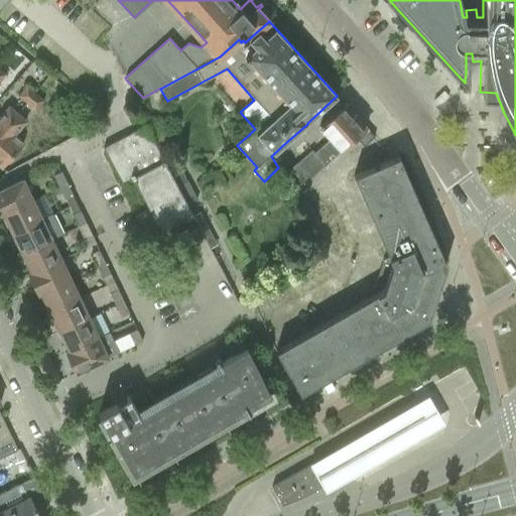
[(18,96),(27,103),(36,93),(27,85),(18,96)]
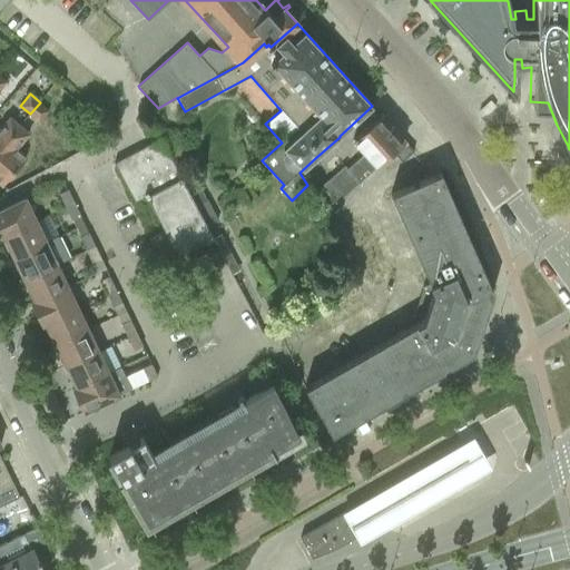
[(40,102),(30,114),(39,123),(49,110),(40,102)]
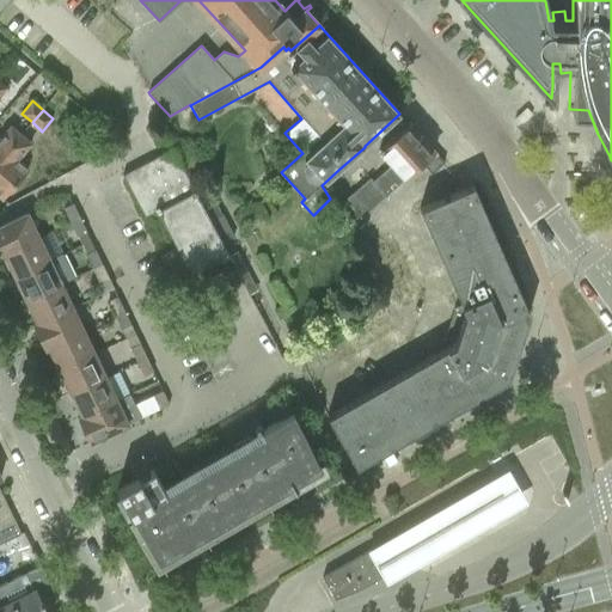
[(369,177),(344,200),(357,214),(360,218),(361,219),(368,212),(373,207),(403,181),(421,164),(434,152),(409,123),(391,139),(378,151),(391,165),(373,181),(369,177)]
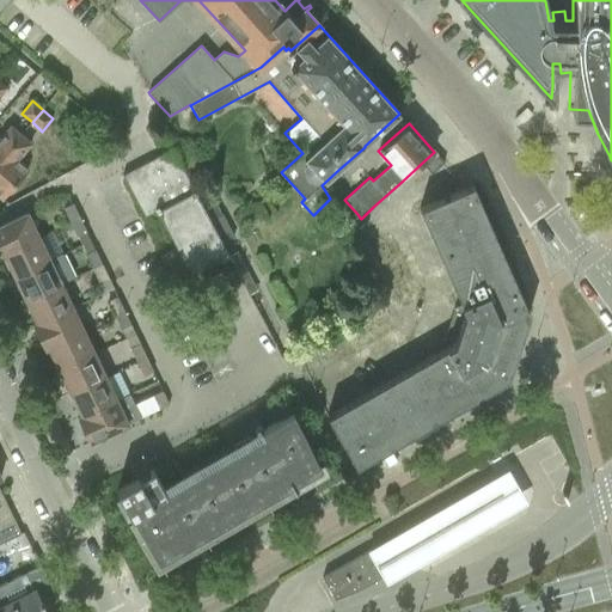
[(0,159),(20,135),(11,127),(0,138),(0,159)]
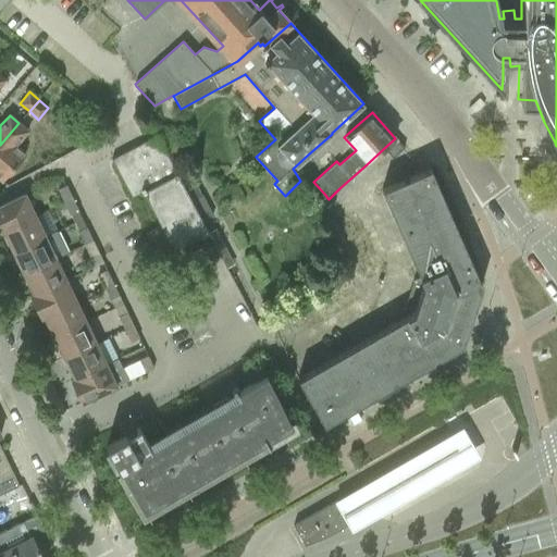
[(19,123),(0,145),(0,180),(2,182),(25,155),(15,146),(28,132),(19,123)]
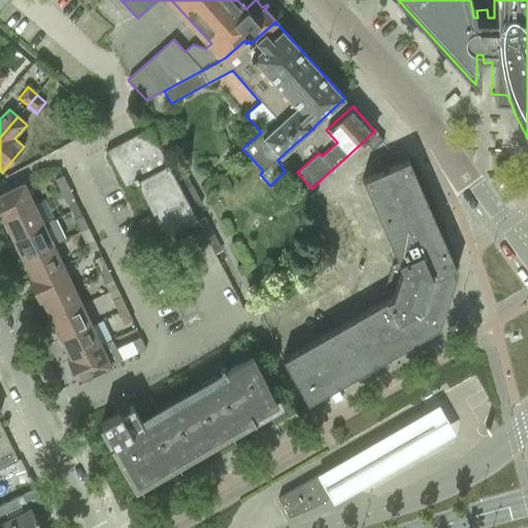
[(147,129),(104,152),(124,187),(134,182),(152,213),(137,222),(151,246),(197,222),(147,129)]
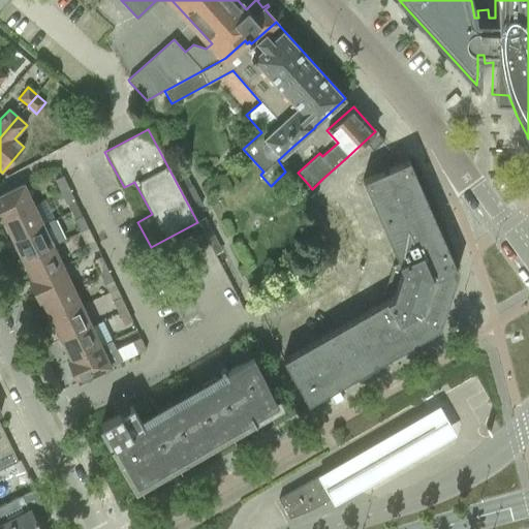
[(383,141),(375,131),(364,142),(372,151),(383,141)]
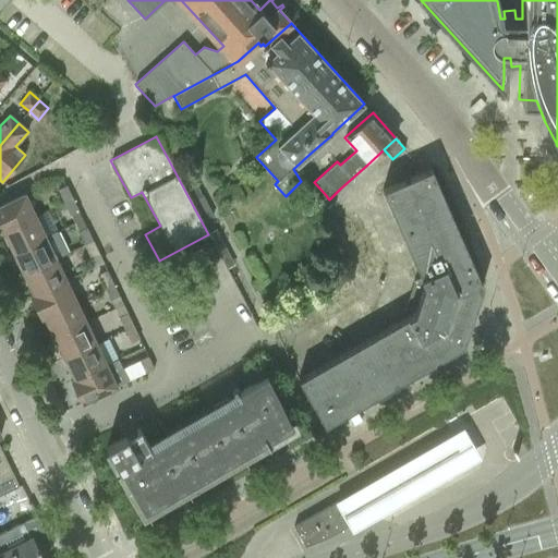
[(474,290),(482,287),(431,169),(381,190),(420,278),(414,280),(404,311),(408,316),(298,380),(324,426),(462,346),(458,339),(464,320),(466,322),(471,310),(468,308),(474,290)]
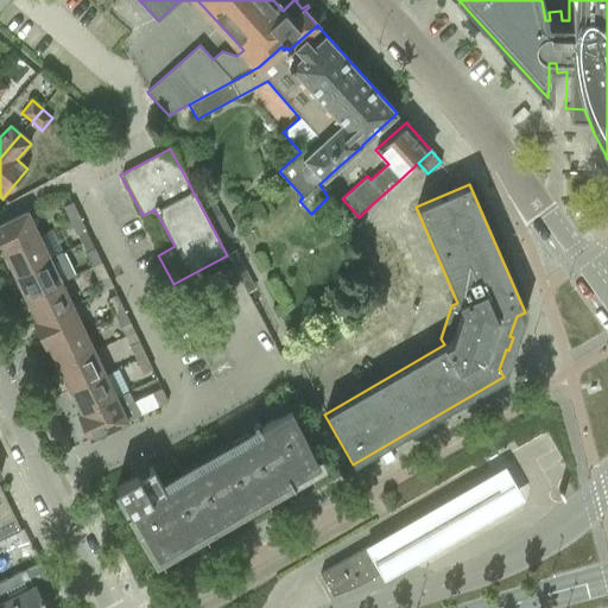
[(62,207),(69,221),(78,216),(71,202),(62,207)]
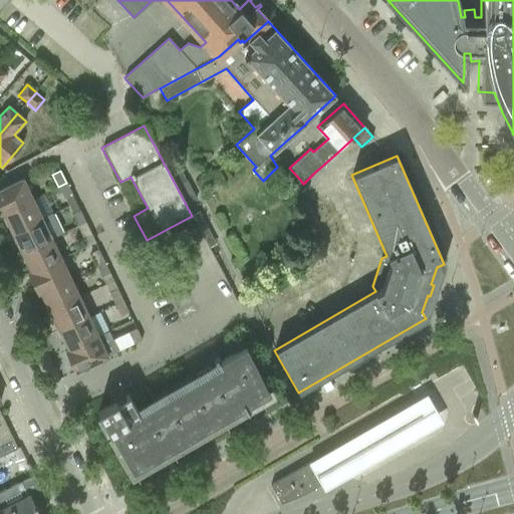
[(0,214),(2,213),(31,199),(22,180),(0,189),(0,214)]
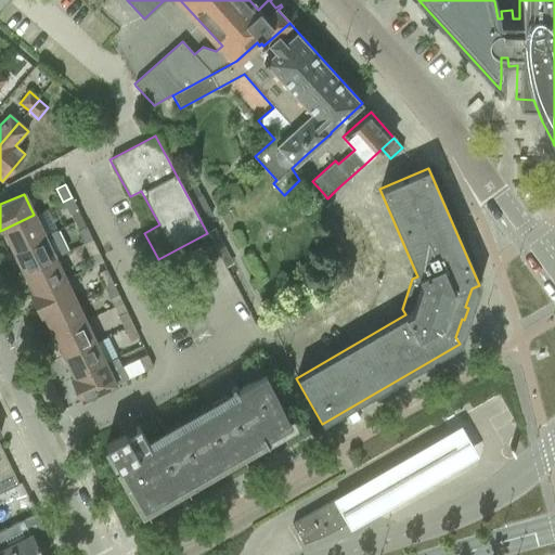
[(72,197),(63,202),(68,215),(77,210),(72,197)]
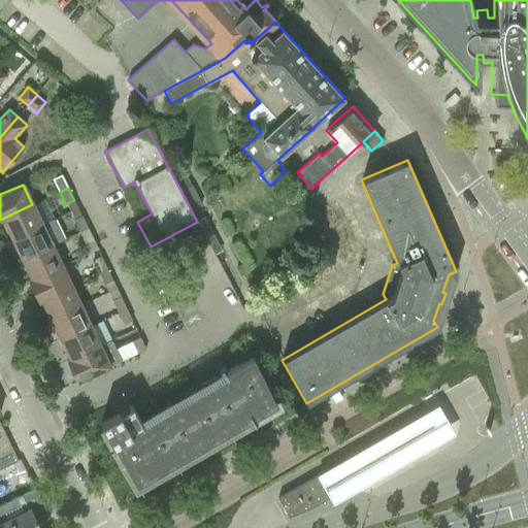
[(2,219),(11,239),(42,225),(32,204),(2,219)]
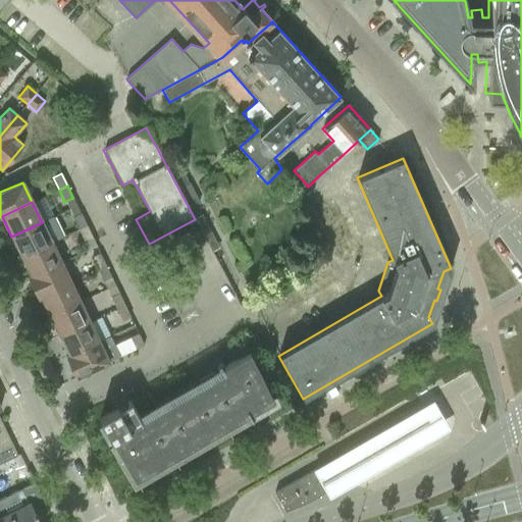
[(72,217),(77,229),(86,225),(81,213),(72,217)]
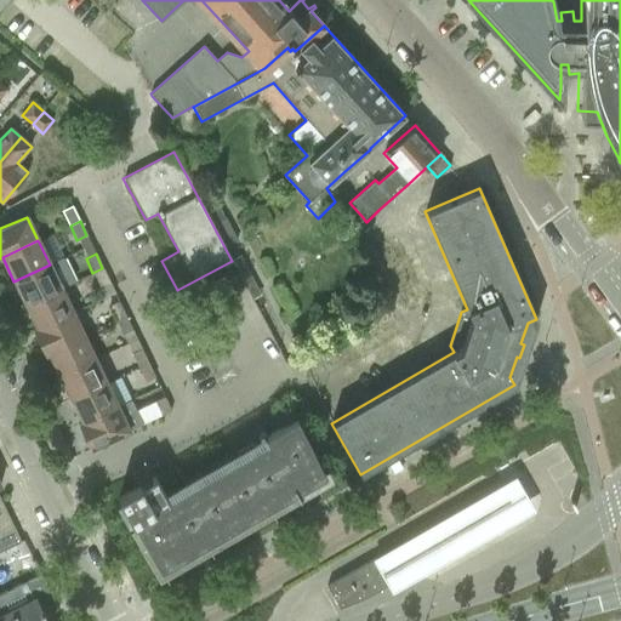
[(50,265),(13,281),(26,305),(61,288),(74,281),(63,258),(50,265)]
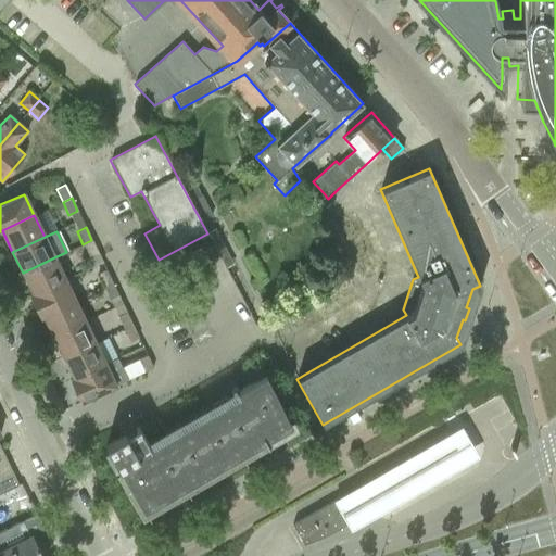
[(91,240),(83,244),(89,257),(98,253),(91,240)]
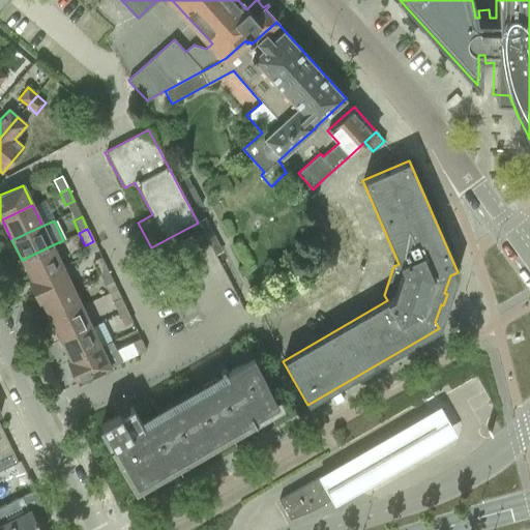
[(22,260),(31,280),(61,266),(52,245),(22,260)]
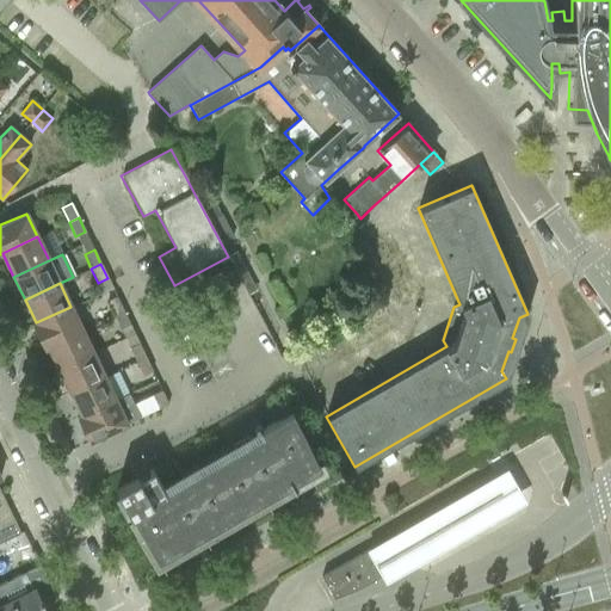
[(106,301),(113,315),(123,310),(116,297),(106,301)]
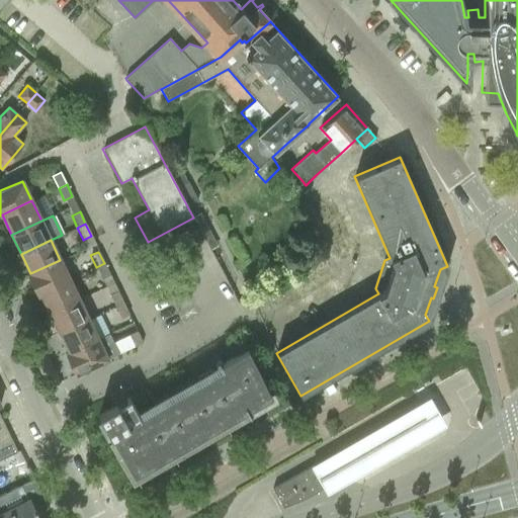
[(28,274),(27,275),(36,295),(38,294),(39,293),(70,279),(60,260),(30,273),(28,274)]
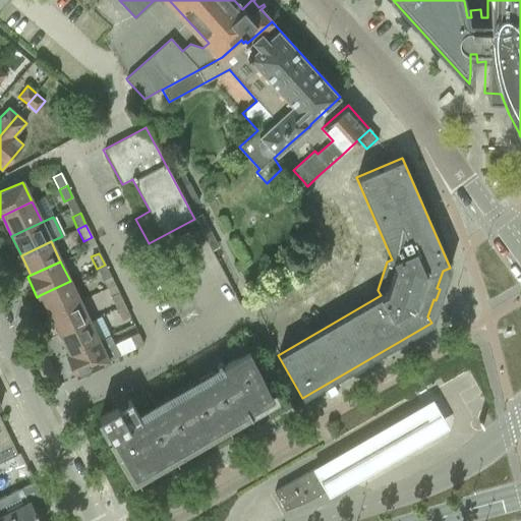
[(105,265),(97,269),(103,281),(110,277),(105,265)]
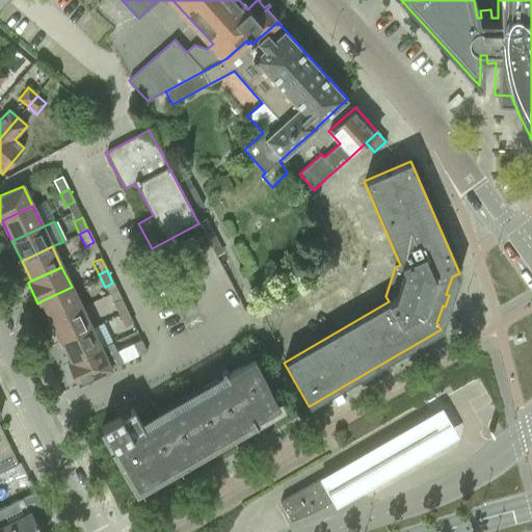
[(41,301),(51,322),(81,308),(72,287),(41,301)]
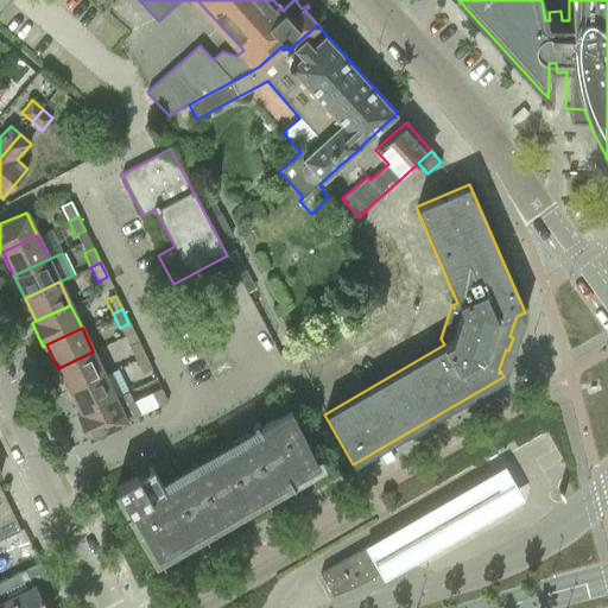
[(128,346),(135,360),(144,355),(138,342),(128,346)]
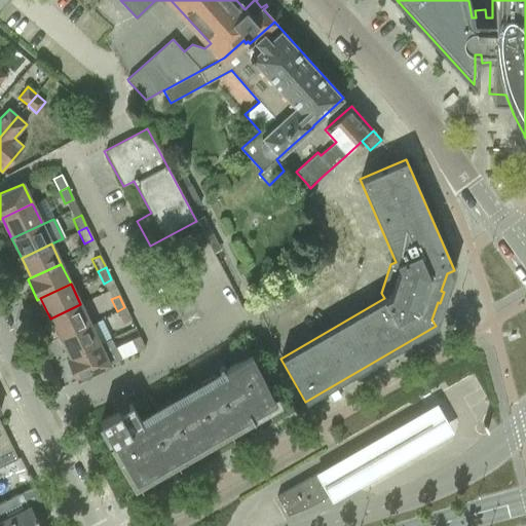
[(50,318),(60,338),(89,324),(80,304),(50,318)]
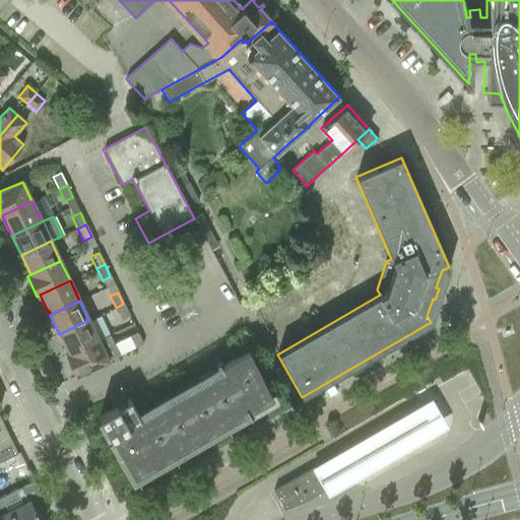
[(123,304),(116,308),(121,320),(129,316),(123,304)]
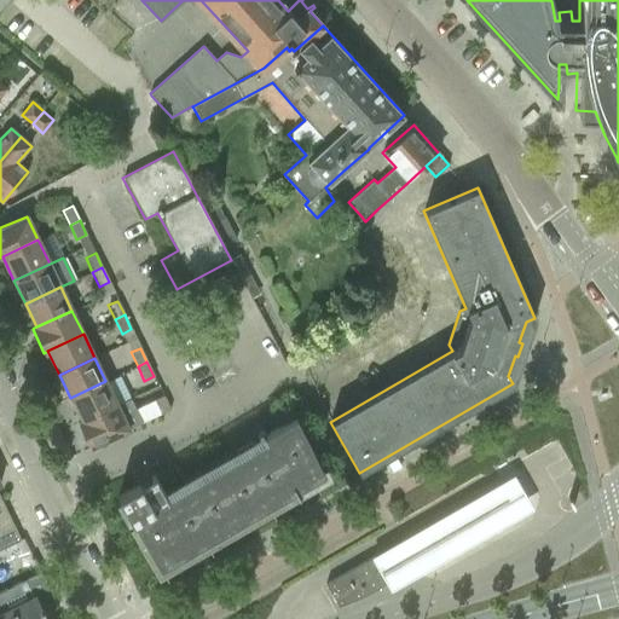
[(105,381),(70,398),(81,422),(131,398),(120,377),(106,383),(105,381)]
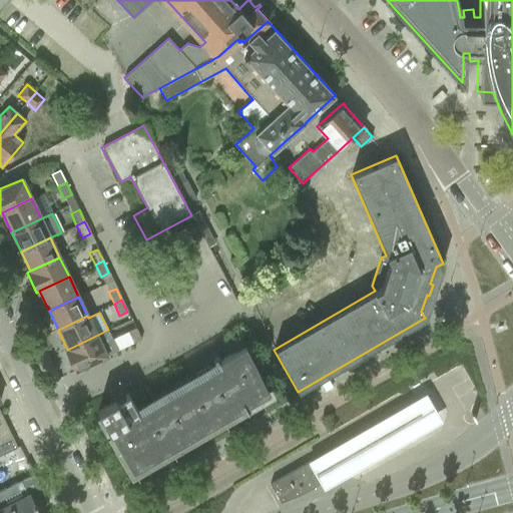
[(127,332),(133,344),(140,340),(135,328),(127,332)]
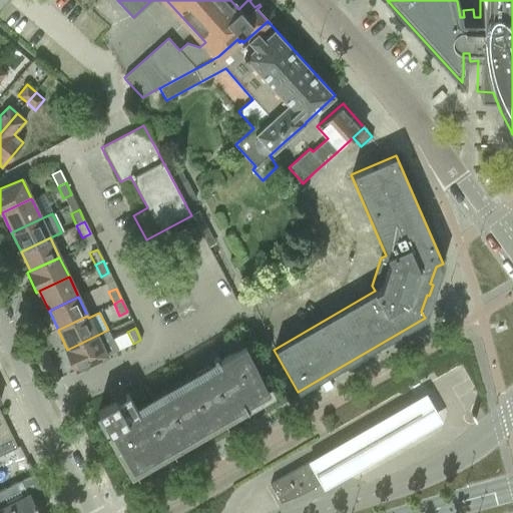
[(67,350),(64,351),(74,372),(77,370),(106,356),(118,351),(108,330),(67,350)]
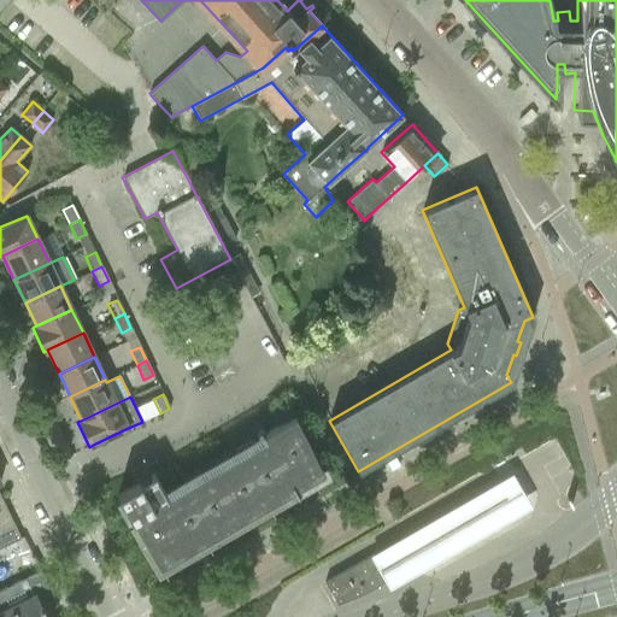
[(133,521),(160,568),(178,557),(176,553),(195,542),(198,546),(231,526),(229,522),(248,511),(251,515),(266,506),(268,509),(324,476),(294,416),(164,492),(153,474),(117,495),(118,498),(119,497),(131,517),(130,518),(131,521),(133,521)]
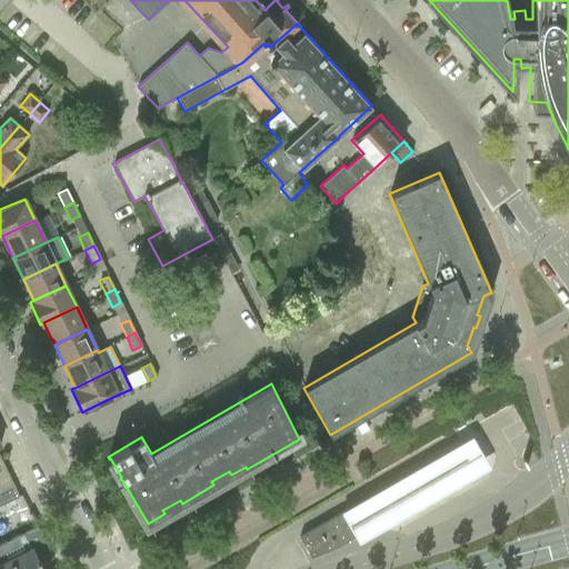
[(359,545),(490,468),(472,437),(340,513),(359,545)]
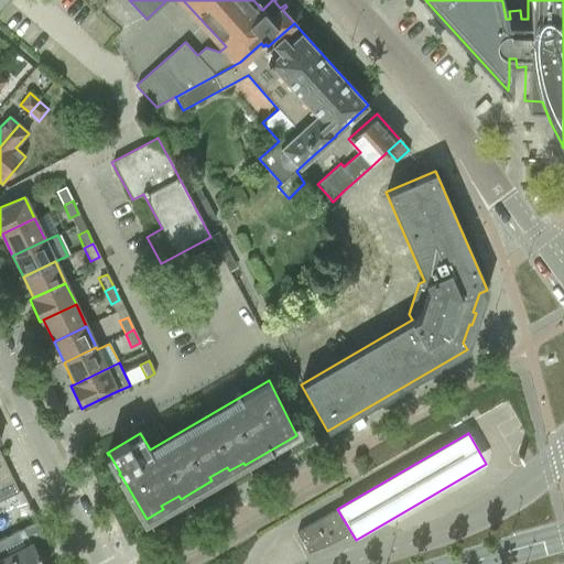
[(0,472),(0,485),(13,479),(8,468),(0,472)]
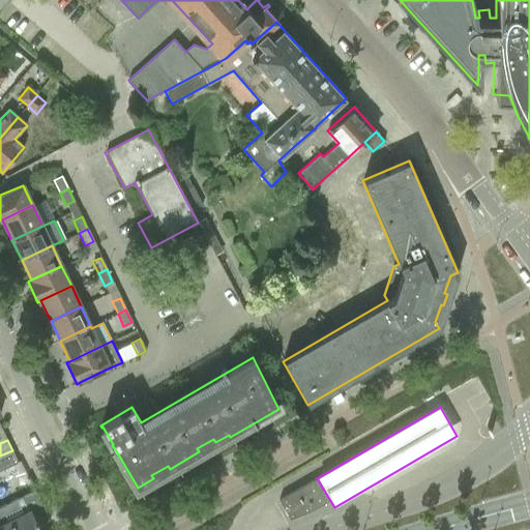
[(0,469),(17,462),(12,450),(0,455),(0,469)]
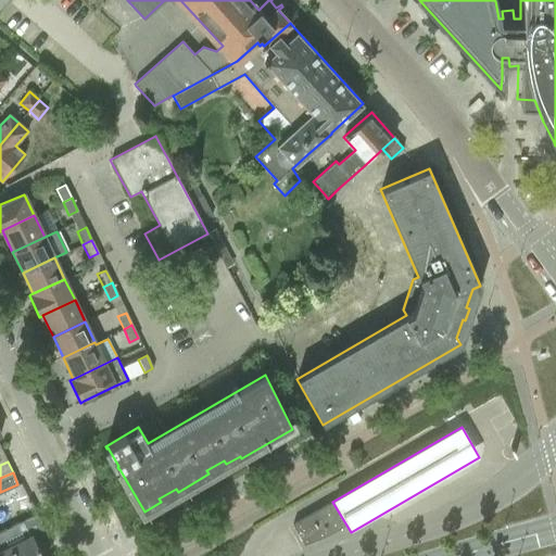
[(349,522),(336,500),(292,525),(303,544),(328,534),(349,522)]
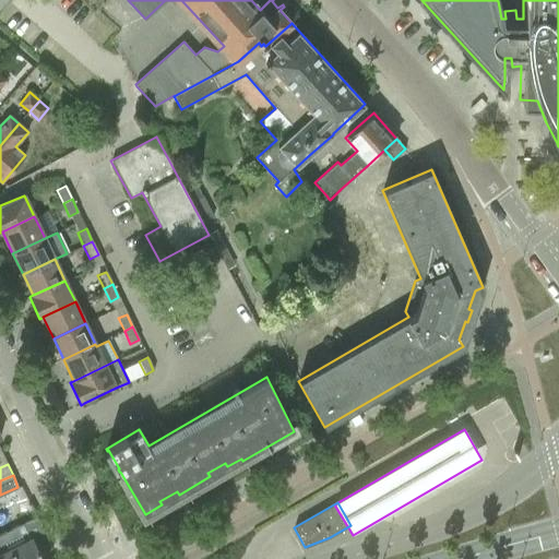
[(21,525),(0,534),(0,549),(1,551),(2,554),(3,552),(6,558),(40,558),(39,555),(40,554),(38,550),(36,550),(32,542),(46,534),(37,516),(23,524),(21,525)]
